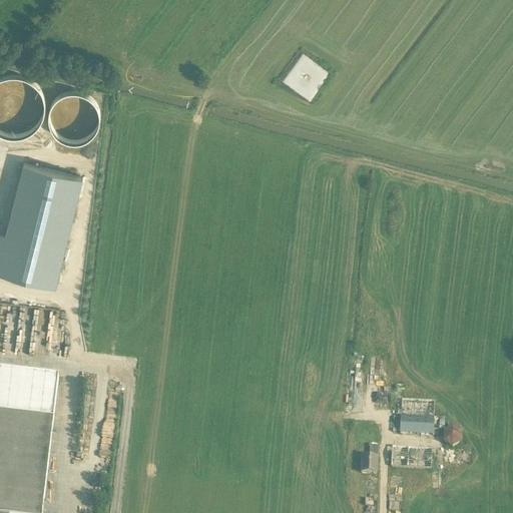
[(0,130),(2,133),(7,136),(13,138),(18,139),(24,139),(30,138),(35,135),(40,132),(44,128),(48,124),(50,118),(52,113),(52,107),(51,101),(50,96),(47,91),(44,86),(39,82),(34,79),(29,77),(23,76),(17,77),(12,78),(6,80),(2,83),(0,84),(0,130)]
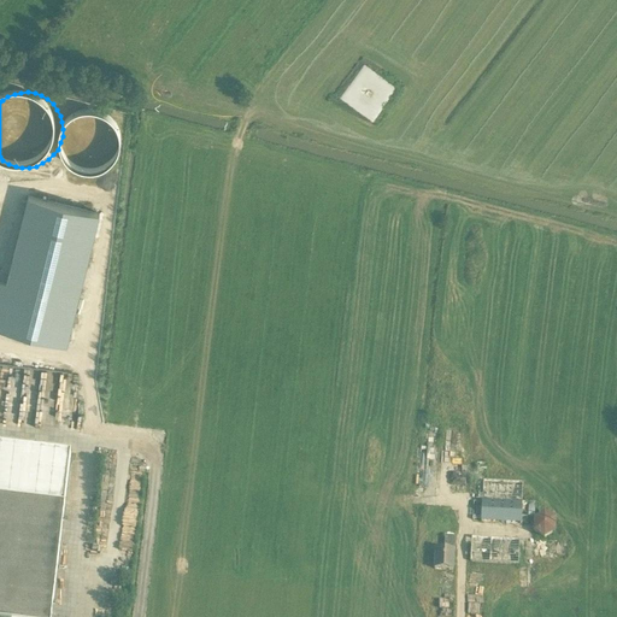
[(64,141),(63,146),(64,152),(65,158),(66,163),(70,168),(74,171),(78,175),(83,177),(88,178),(94,178),(100,178),(105,176),(110,174),(115,170),(118,166),(121,162),(123,157),(124,151),(124,145),(123,140),(121,135),(117,130),(113,125),(109,123),(104,121),(99,118),(93,118),(87,119),(82,121),(77,123),(72,127),(69,130),(66,135),(64,141)]
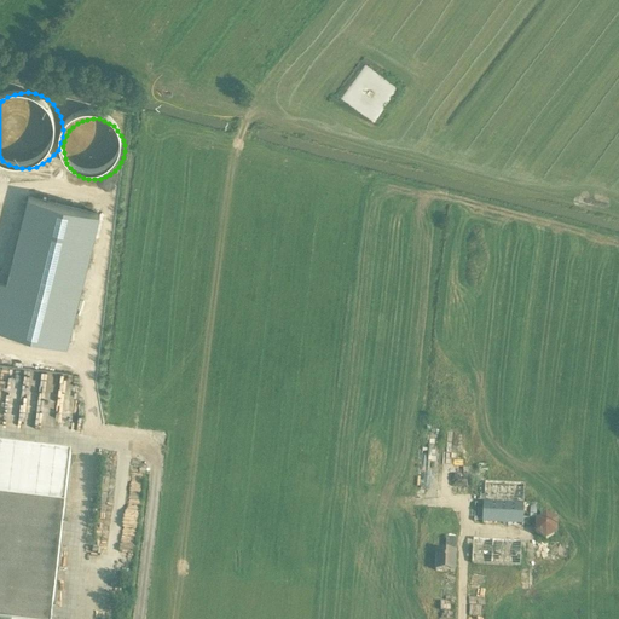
[(29,195),(0,323),(0,324),(70,341),(100,210),(29,195)]
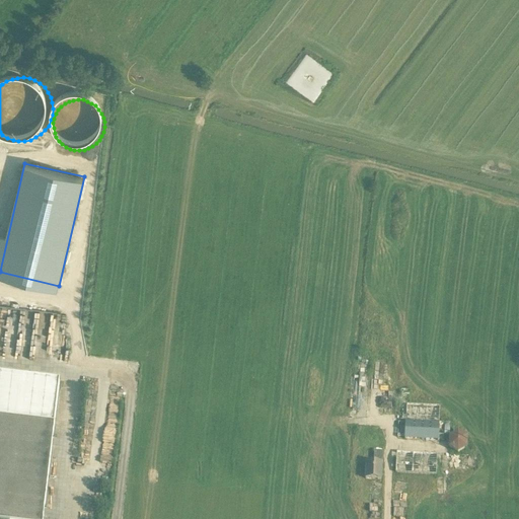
[(0,518),(43,518),(60,382),(0,375),(0,518)]
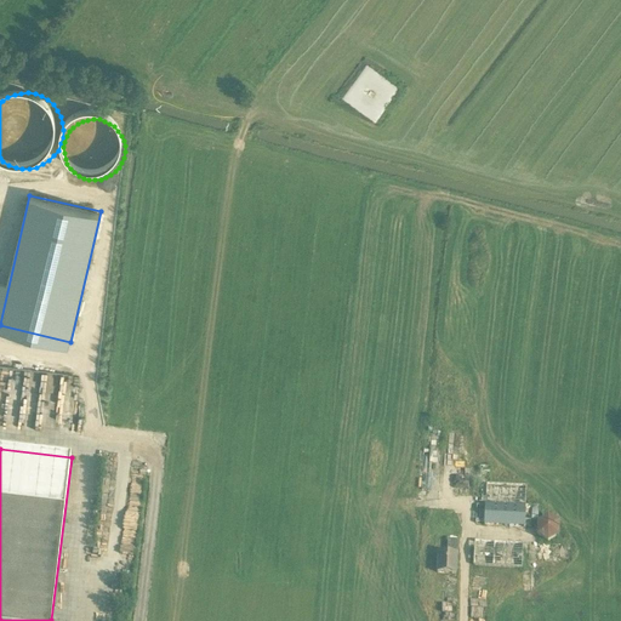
[(474,525),(523,528),(524,484),(489,483),(489,467),(477,466),(476,495),(483,495),(482,503),(476,503),(474,525)]
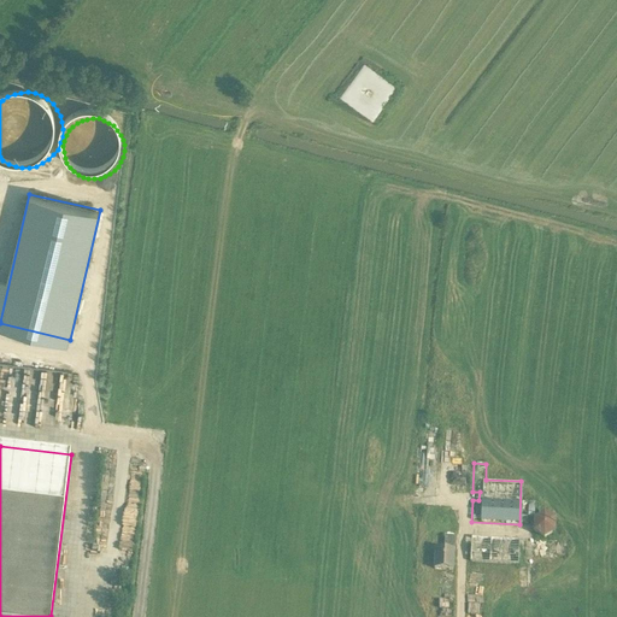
[(533,519),(533,533),(545,540),(556,533),(556,519),(544,512),(533,519)]
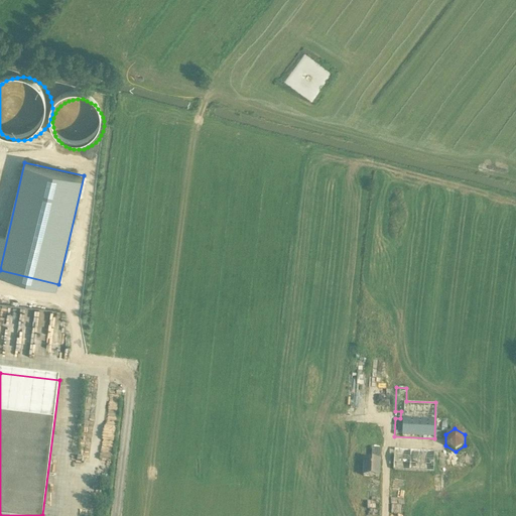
[(380,448),(372,448),(372,461),(364,461),(363,477),(379,477),(380,462),(380,448)]
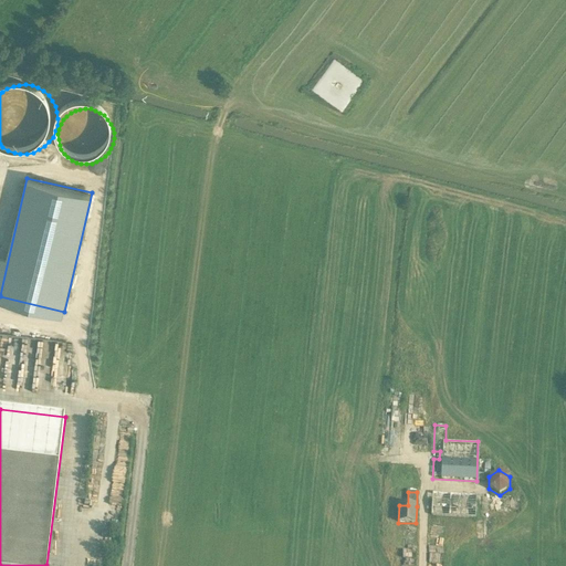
[(477,495),(432,493),(431,515),(475,517),(477,495)]
